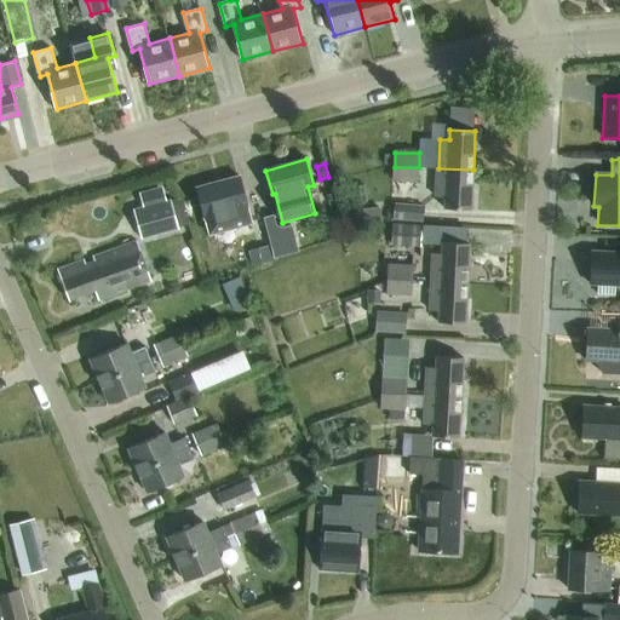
[(418,182),(419,167),(395,167),(394,182),(418,182)]
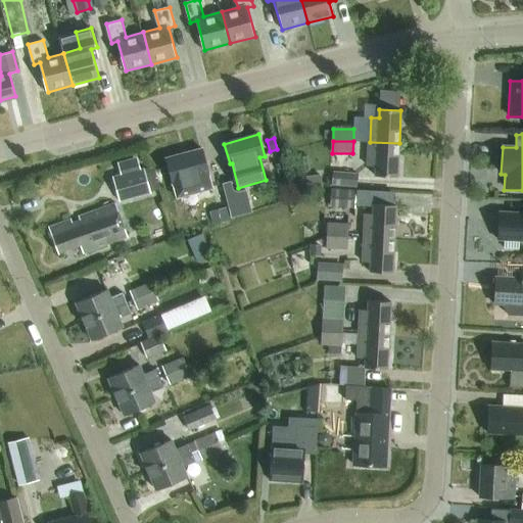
[(397,177),(399,143),(370,142),(369,165),(376,165),(376,176),(397,177)]
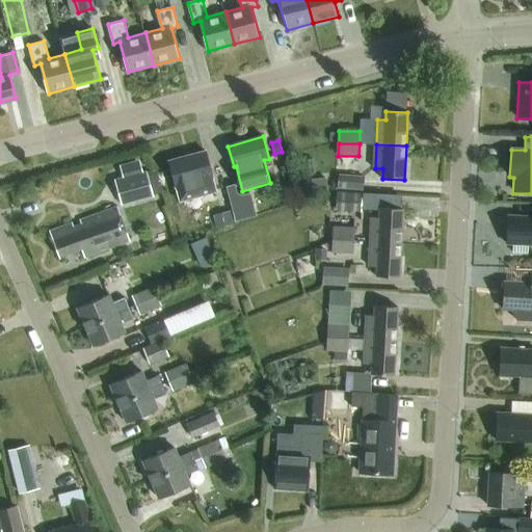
[(208,201),(228,195),(221,175),(212,177),(206,152),(169,161),(176,186),(203,180),(208,201)]
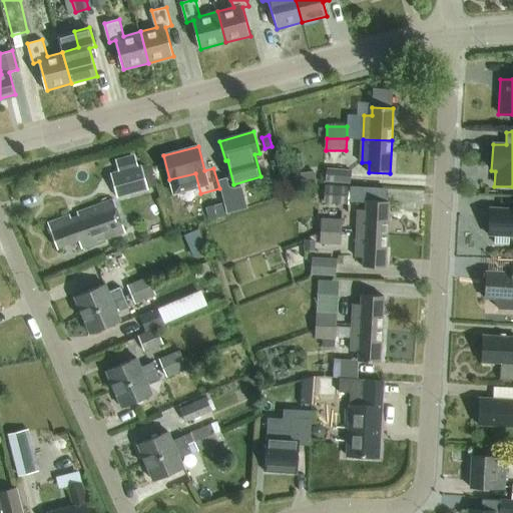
[(153,184),(148,165),(111,174),(117,198),(148,190),(147,186),(153,184)]
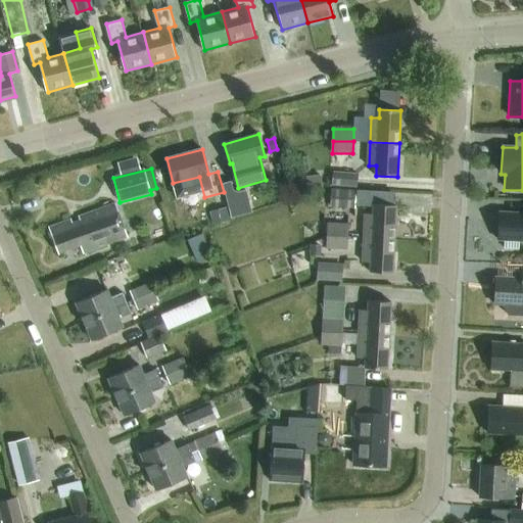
[(355,174),(330,172),(329,187),(354,189),(355,174)]
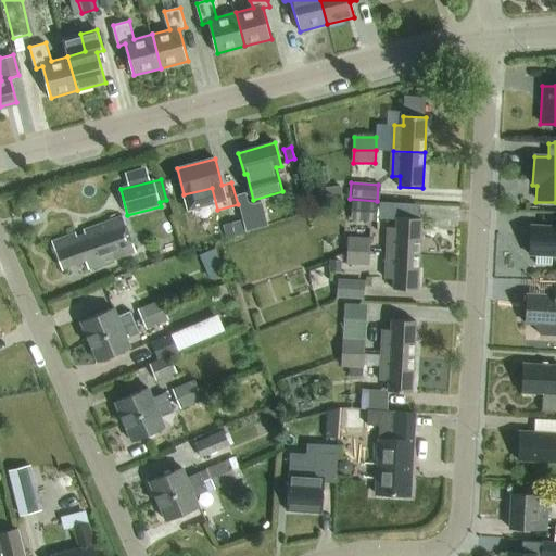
[(339,187),(316,189),(318,200),(341,197),(339,187)]
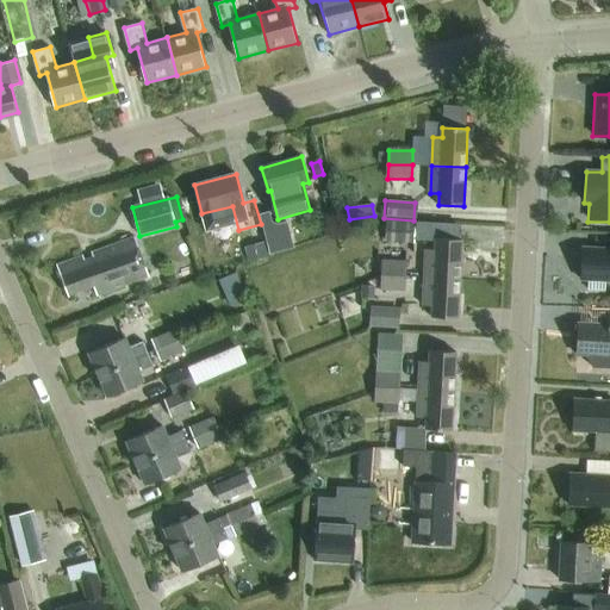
[(414,222),(385,221),(384,243),(412,244),(414,222)]
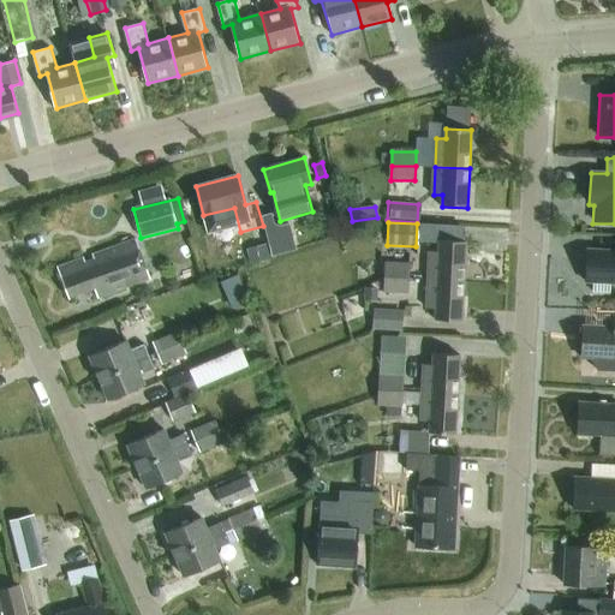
[(292,239),(268,245),(270,257),(296,250),(292,239)]
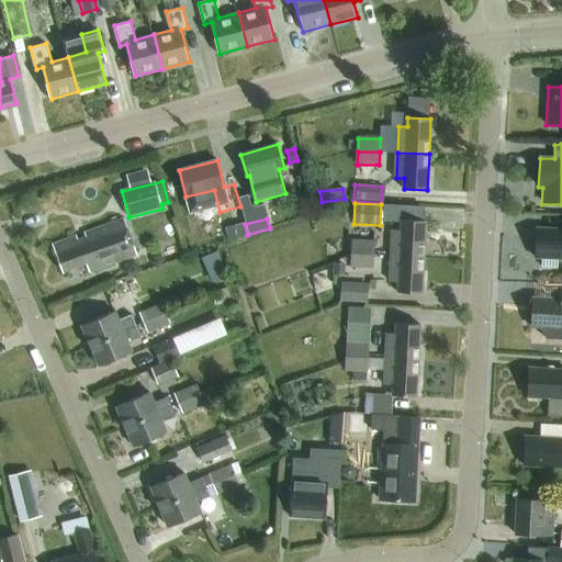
[(76,239),(75,236),(52,245),(62,272),(86,263),(89,272),(134,256),(122,220),(83,234),(85,237),(76,239)]
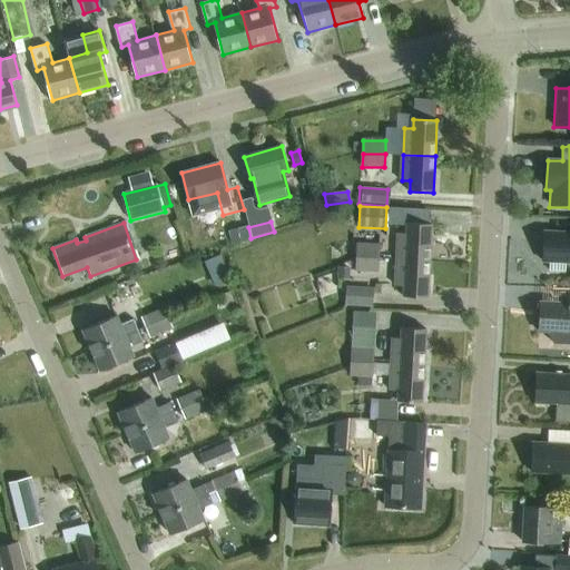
[(396,259),(430,261),(431,225),(408,224),(408,234),(399,233),(396,259)]
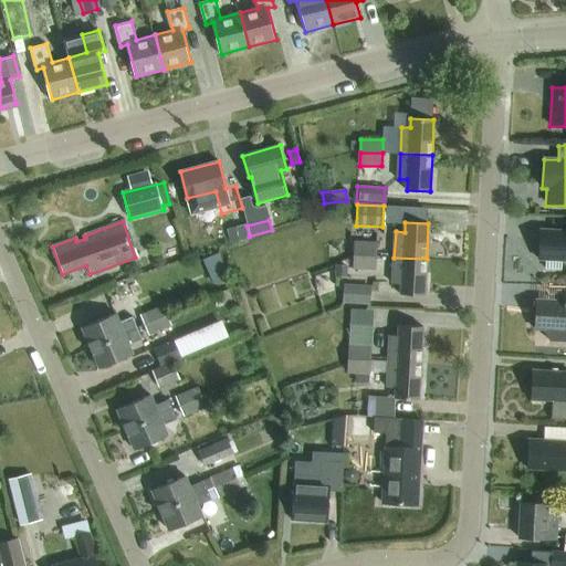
[(231,227),(223,229),(227,241),(247,236),(243,223),(231,227)]
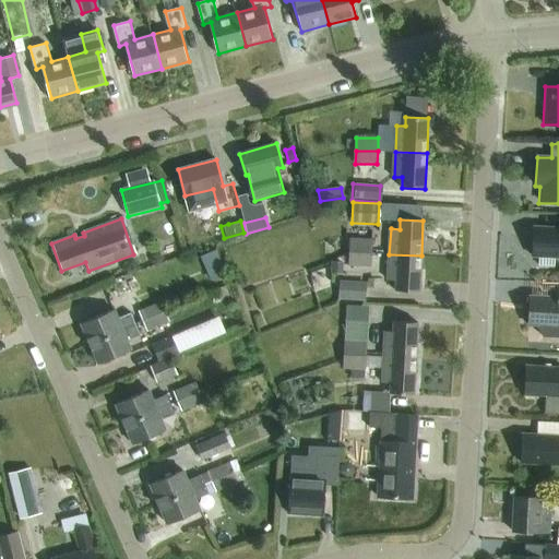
[(558,228),(533,227),(532,256),(538,257),(538,265),(554,266),(554,258),(558,257),(558,228)]
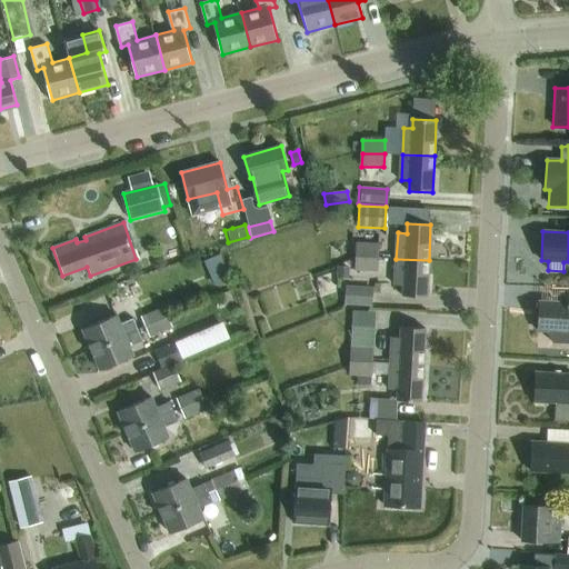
[(356,257),(378,258),(379,245),(357,243),(356,257)]
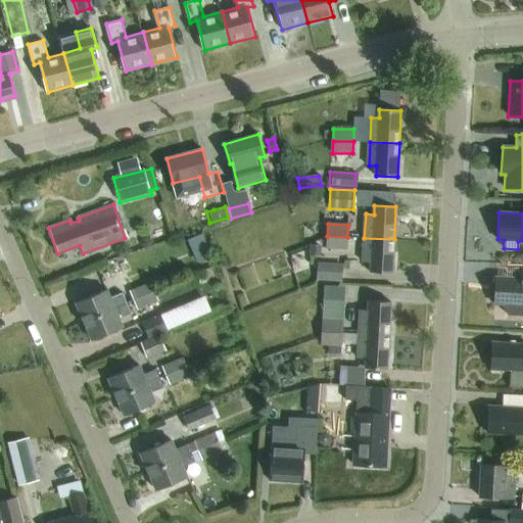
[(201,235),(187,241),(196,264),(211,257),(201,235)]
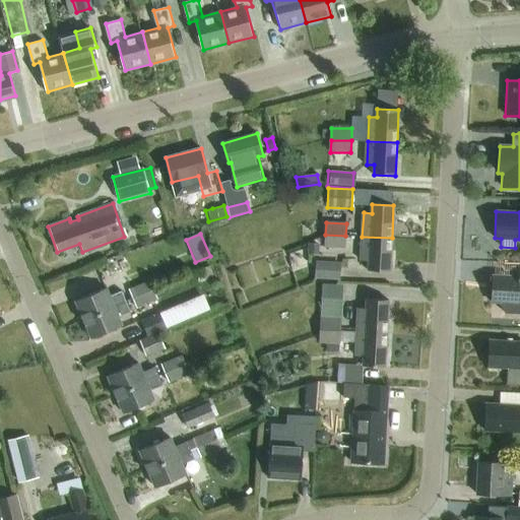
[(345,248),(345,236),(325,235),(325,247),(345,248)]
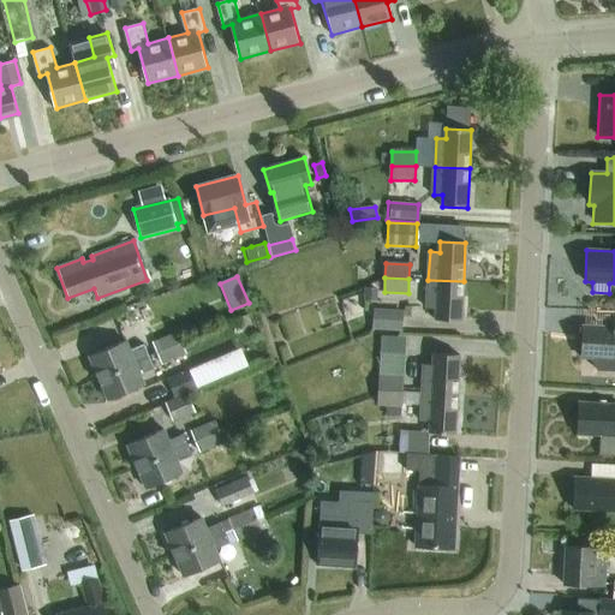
[(461,321),(464,281),(428,280),(427,308),(436,308),(436,320),(461,321)]
